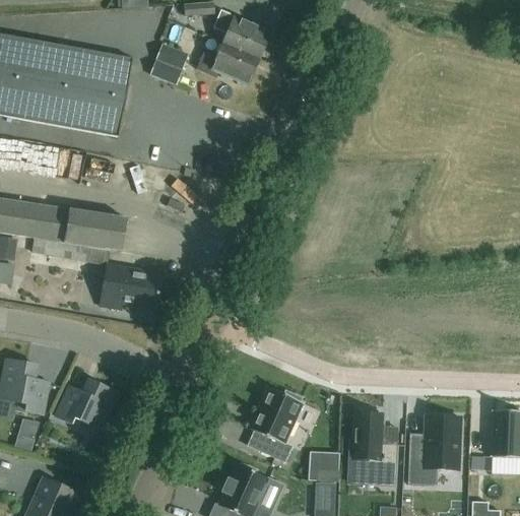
[(203,0),(194,1),(194,2),(183,3),(184,15),(214,12),(213,0),(203,0)]
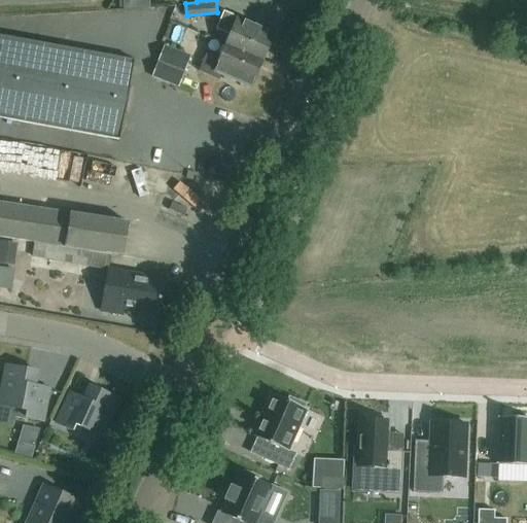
[(225,40),(261,57),(273,30),(223,8),(218,21),(227,25),(229,24),(233,25),(225,40)]
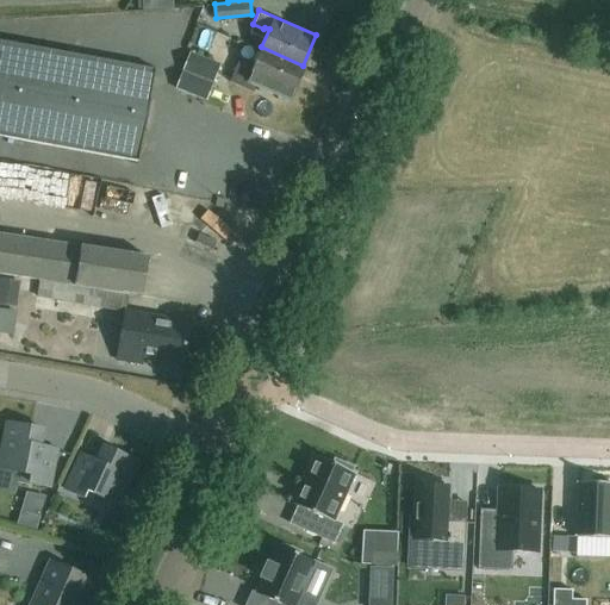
[(0,133),(142,160),(159,67),(0,38),(0,133)]
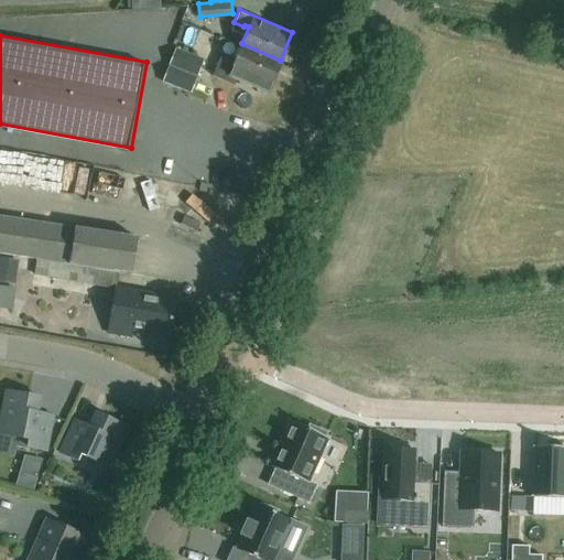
[(280,61),(241,43),(236,57),(221,51),(213,71),(232,81),(235,74),(267,89),(280,61)]
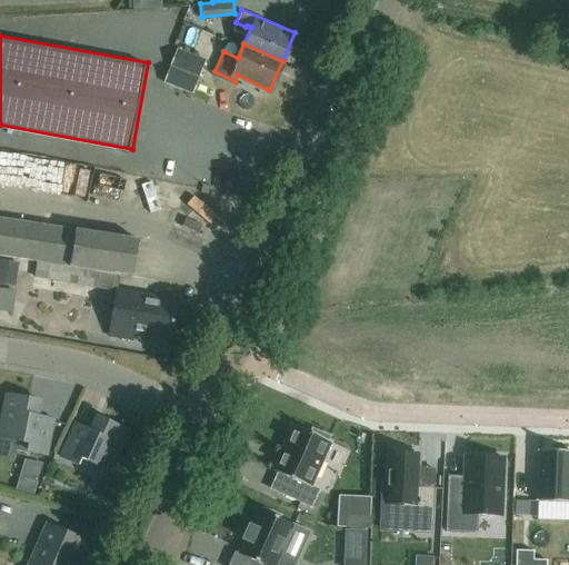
[(177,46),(165,79),(192,90),(206,57),(177,46)]
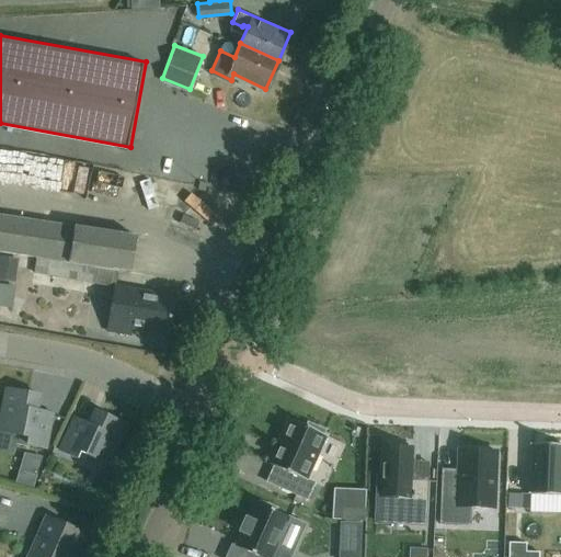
[(39,182),(47,177),(32,156),(24,161),(39,182)]
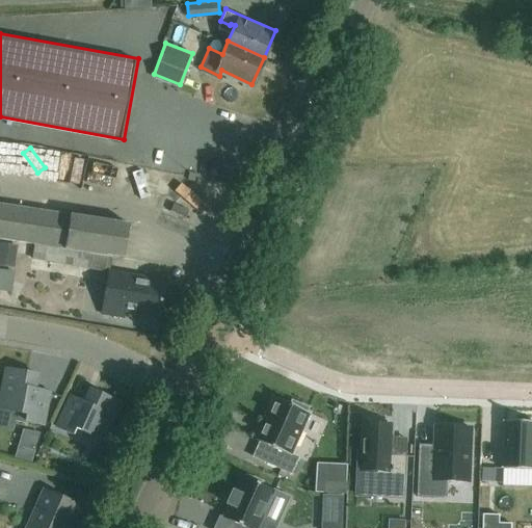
[(160,173),(147,179),(140,167),(133,170),(140,187),(150,183),(162,209),(175,203),(160,173)]
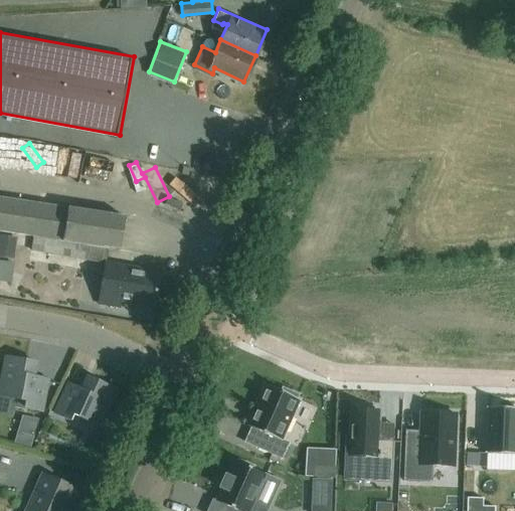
[(174,173),(168,183),(192,196),(197,186),(174,173)]
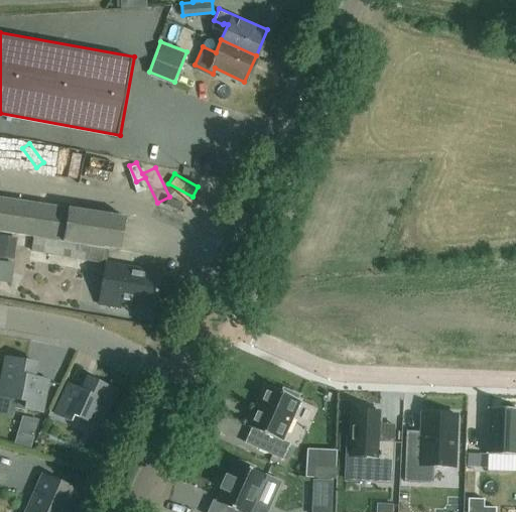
[(30,248),(106,262),(108,247),(119,249),(125,216),(0,196),(0,229),(33,235),(30,248)]
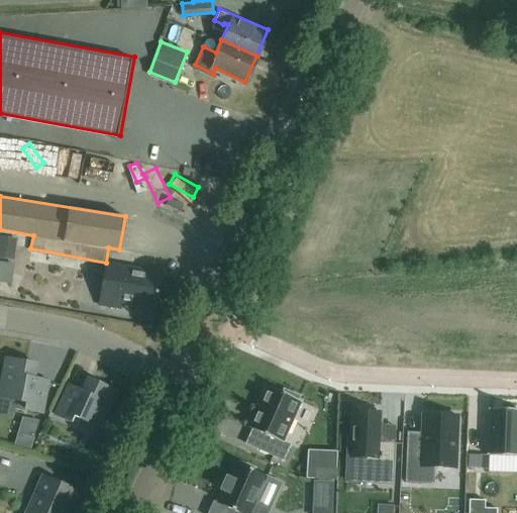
[(16,236),(0,233),(0,255),(12,258),(16,236)]
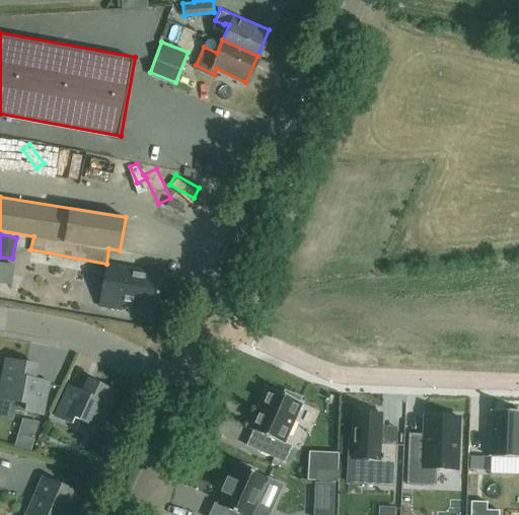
[(0,278),(0,281),(17,283),(19,264),(2,261),(0,278)]
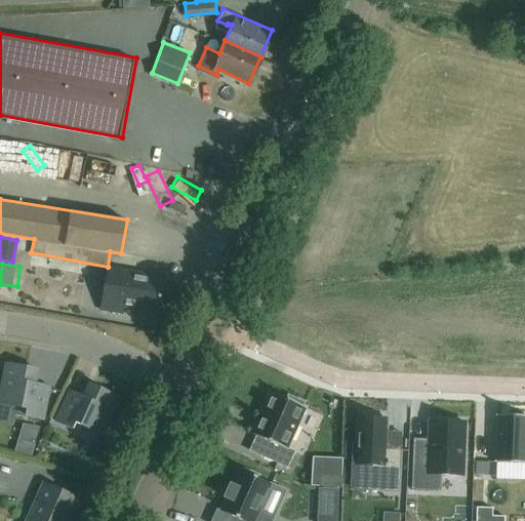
[(163,278),(108,267),(99,308),(120,312),(121,306),(156,312),(163,278)]
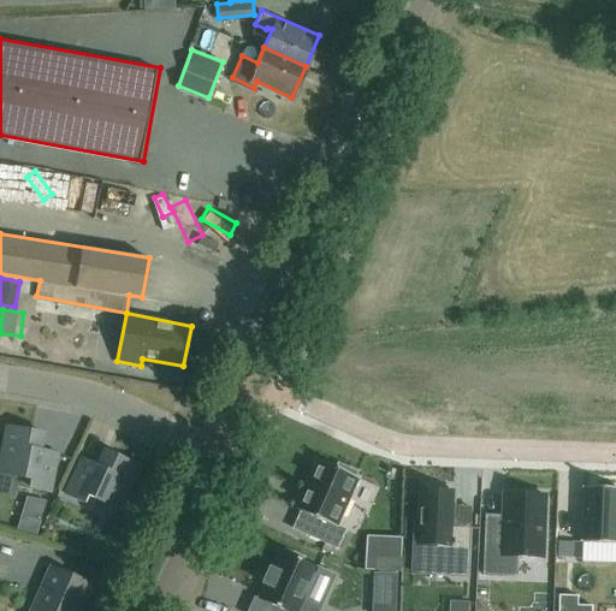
[(0,461),(0,493),(17,497),(19,484),(49,490),(57,452),(40,449),(43,432),(1,423),(1,426),(7,427),(0,461)]
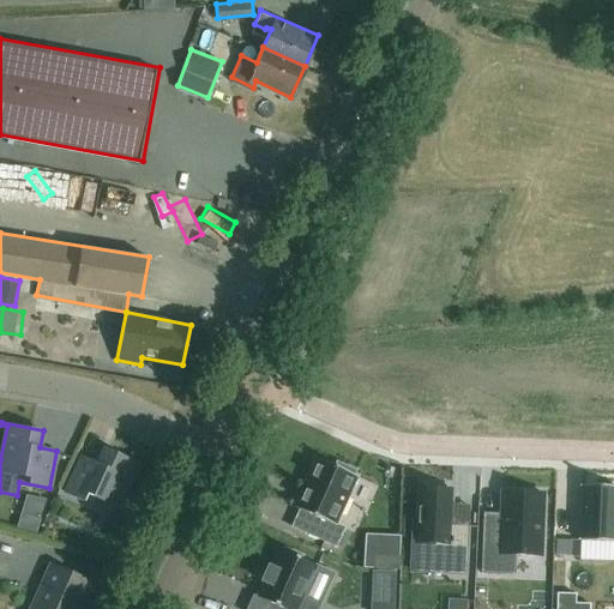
[(143,465),(104,447),(97,463),(82,456),(66,490),(83,499),(86,490),(124,508),(124,507),(119,505),(137,464),(143,466),(143,465)]
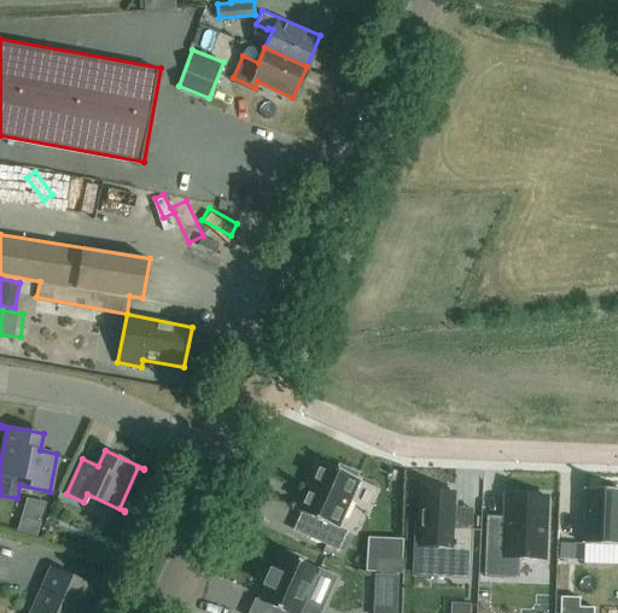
[(302,532),(336,548),(344,530),(336,526),(360,473),(343,466),(340,470),(316,459),(305,483),(308,484),(296,509),(309,515),(302,532)]
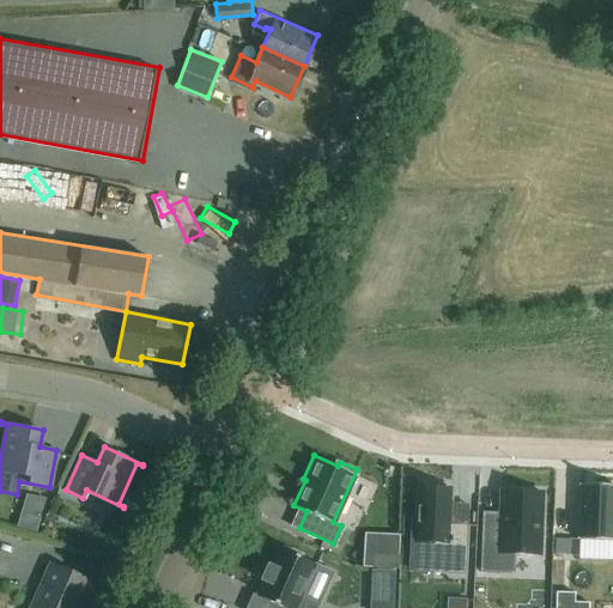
[(411,511),(411,533),(417,533),(416,539),(436,539),(435,570),(466,571),(468,522),(449,521),(451,486),(444,486),(445,481),(424,480),(424,485),(418,485),(417,512),(411,511)]
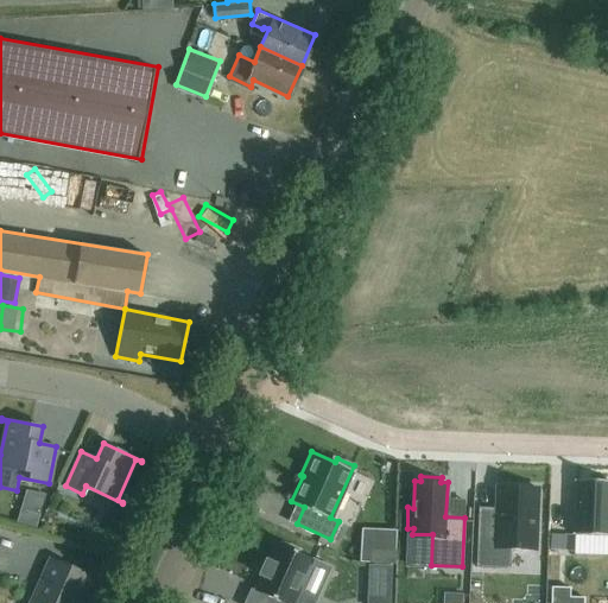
[(607,478),(576,477),(575,533),(607,533),(607,478)]
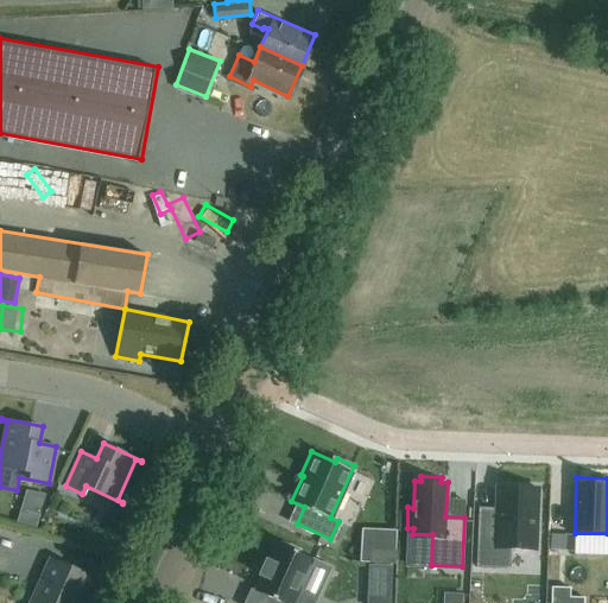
[(482,507),(480,565),(512,566),(513,546),(538,547),(540,486),(499,484),(499,507),(482,507)]
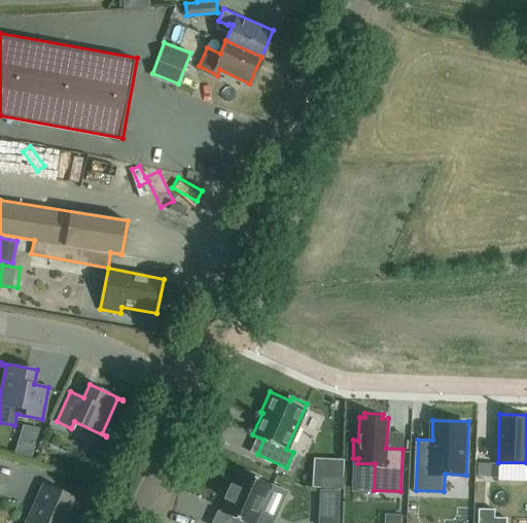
[(270,522),(272,520),(256,514),(269,484),(254,478),(255,475),(242,468),(240,472),(237,469),(230,485),(226,484),(221,497),(224,498),(218,512),(233,518),(231,522),(270,522)]
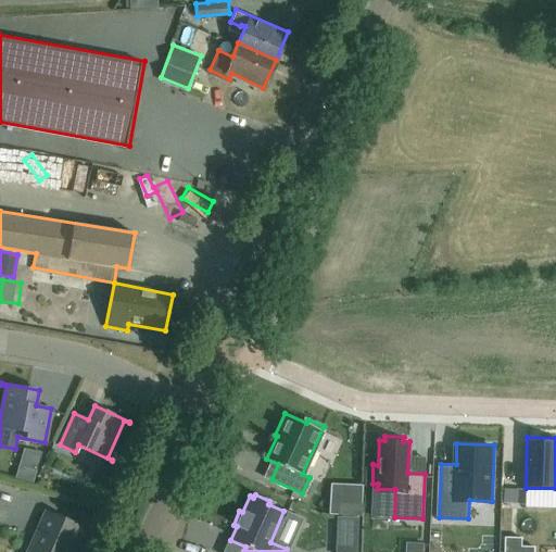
[(362,502),(339,501),(338,512),(361,513),(362,502)]
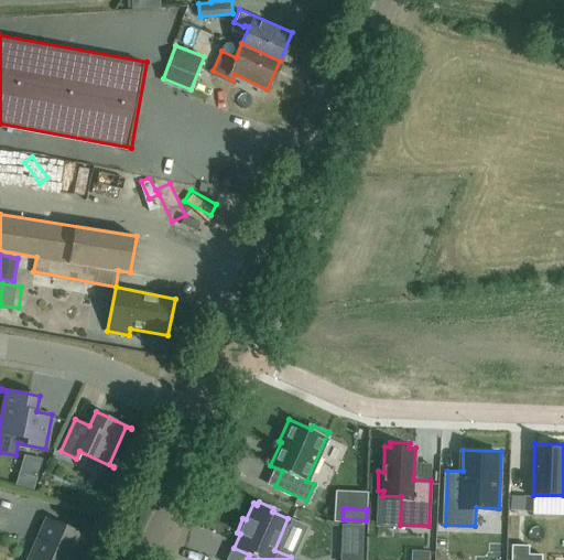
[(73,559),(85,535),(47,518),(28,559),(73,559)]
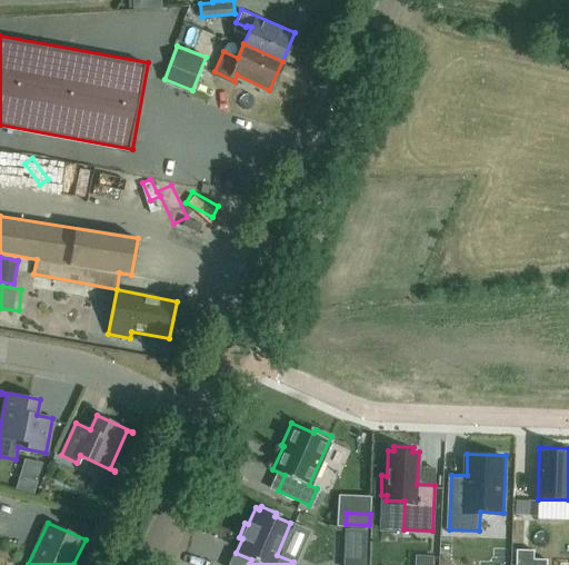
[(346,554),(345,564),(365,564),(366,528),(348,528),(348,554),(346,554)]
